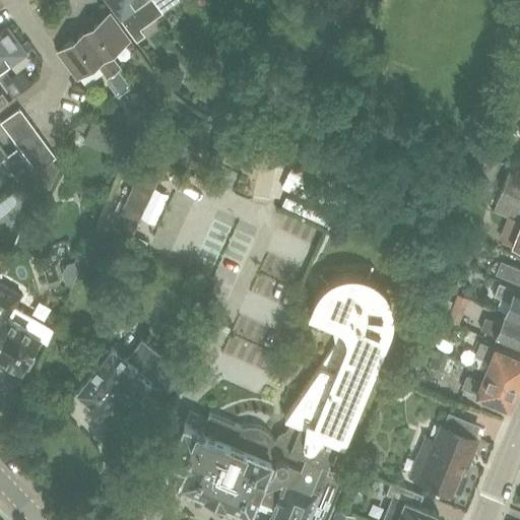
[(120,18),(120,17),(136,40),(144,34),(140,27),(161,12),(155,4),(151,0),(106,0),(113,8),(120,18)]
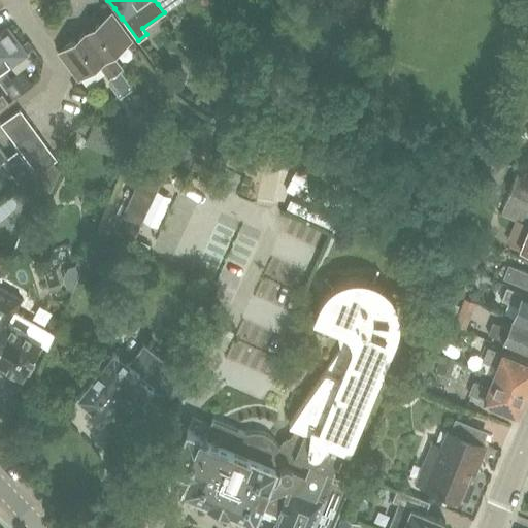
[(154,0),(164,12),(180,0),(154,0)]
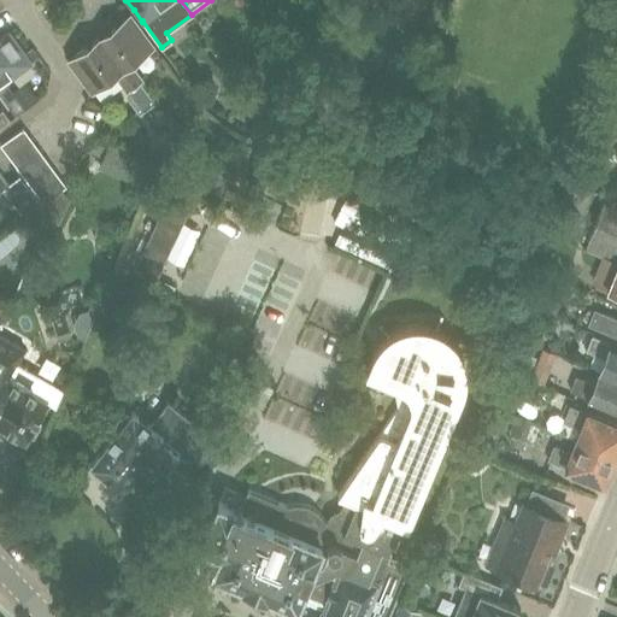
[(99,35),(134,84),(139,80),(141,78),(129,62),(151,45),(129,13),(99,35)]
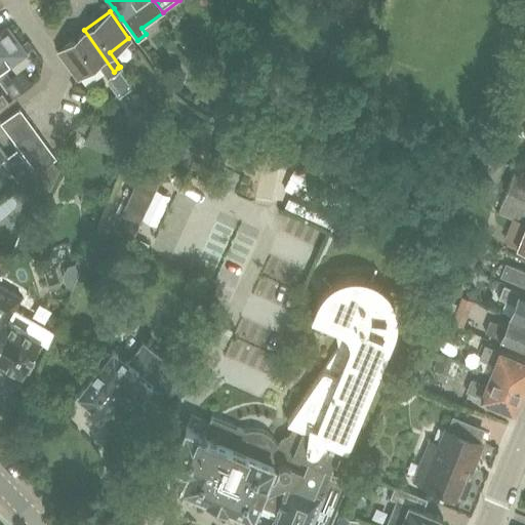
[(0,81),(12,98),(21,92),(4,69),(26,53),(6,26),(0,30),(0,81)]
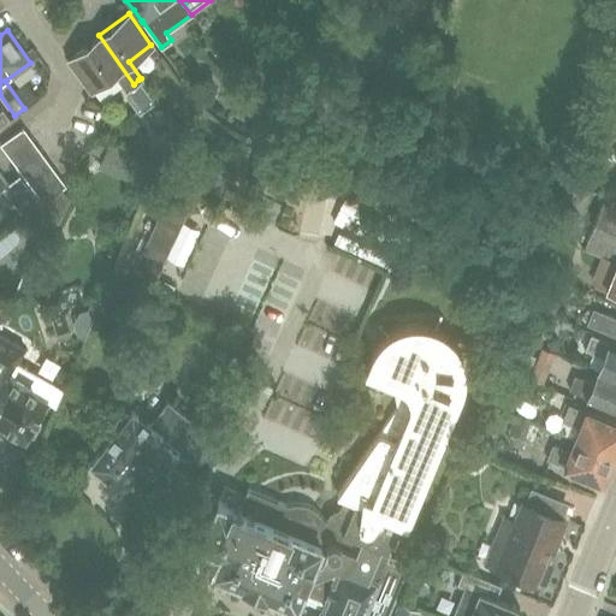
[(134,84),(99,35),(66,59),(88,92),(113,73),(126,89),(134,84)]
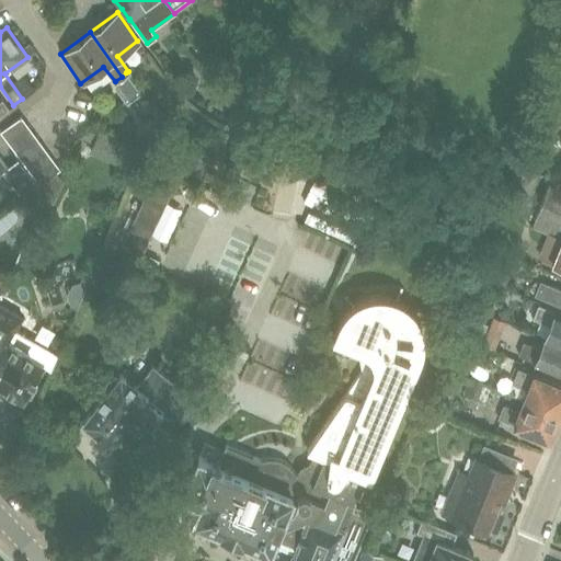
[(139,91),(126,72),(122,77),(115,81),(114,86),(126,101),(139,91)]
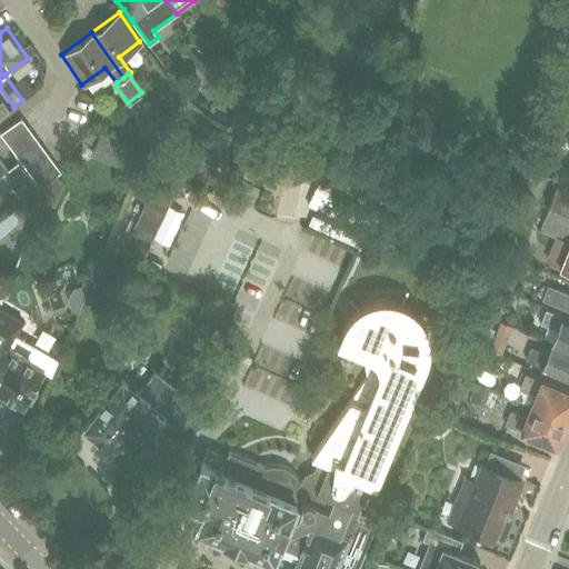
[(568,119),(568,109),(560,107),(548,137),(560,141),(568,119)]
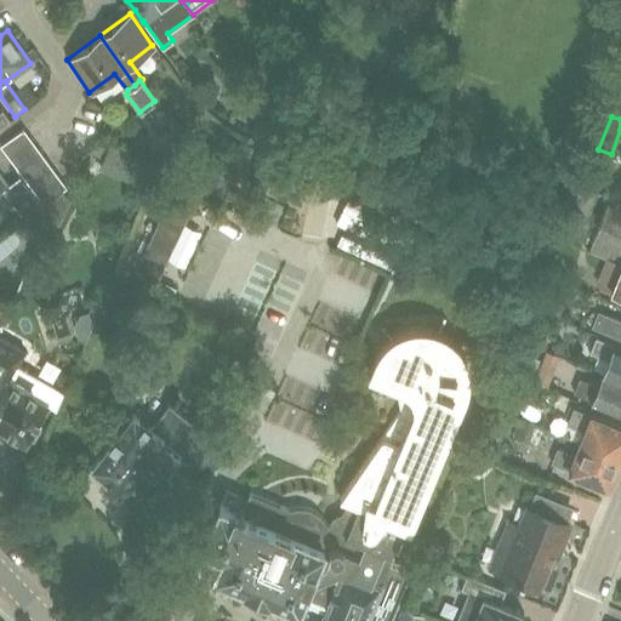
[(0,143),(0,146),(7,157),(32,140),(23,127),(0,143)]
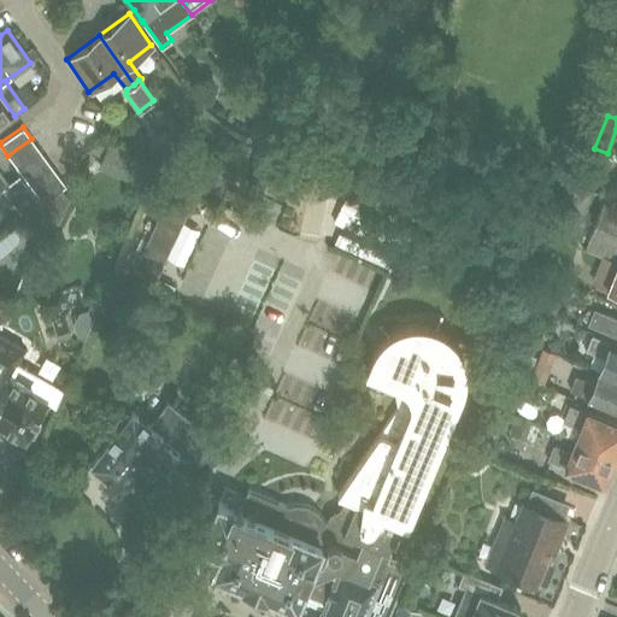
[(7,156),(16,168),(40,150),(31,139),(7,156)]
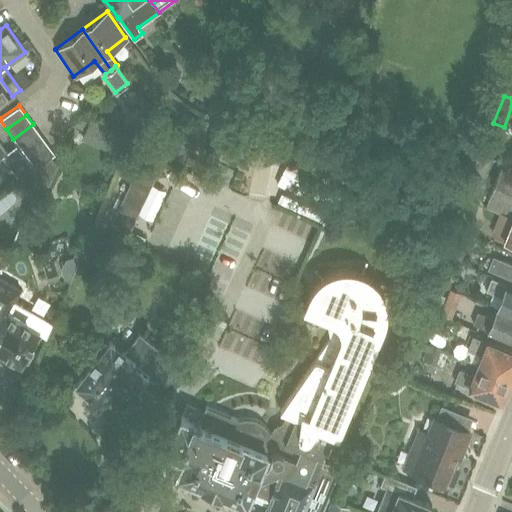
[(40,134),(33,124),(13,139),(20,149),(40,134)]
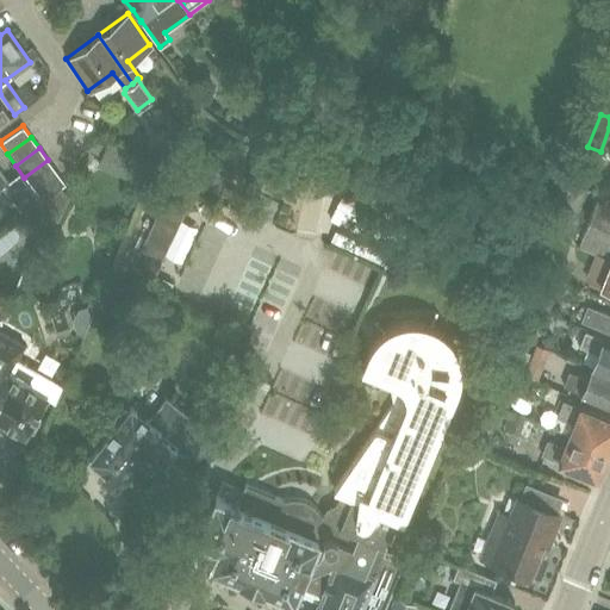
[(56,172),(48,160),(24,178),(32,188),(56,172)]
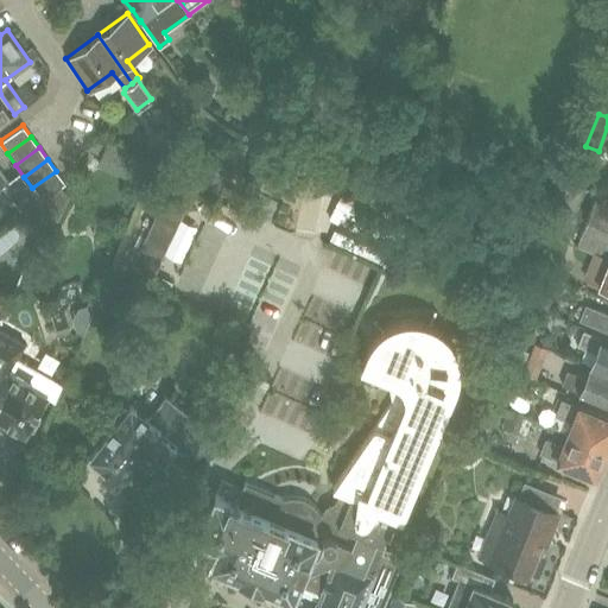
[(56,171),(32,188),(40,201),(65,183),(56,171)]
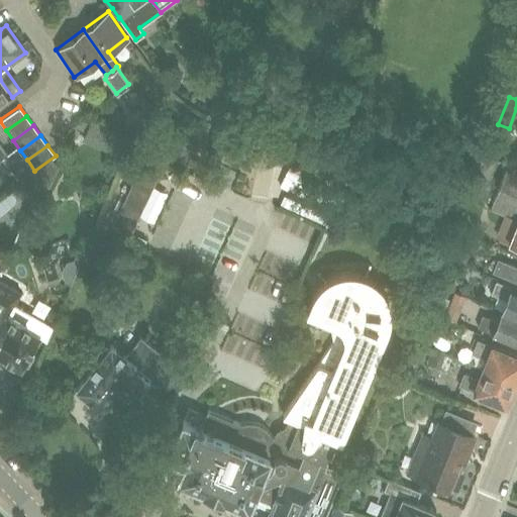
[(17,146),(6,154),(20,175),(31,167),(17,146)]
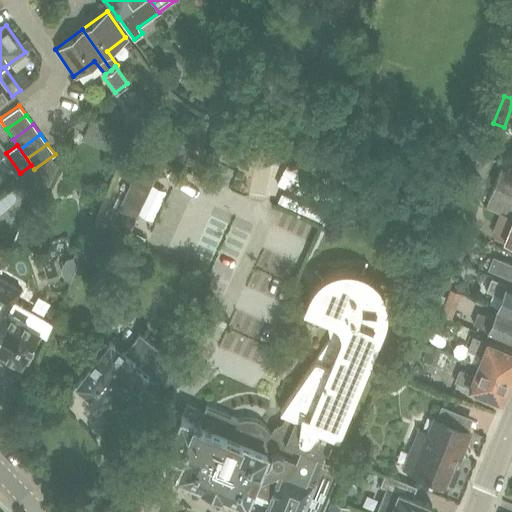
[(342,178),(290,154),(277,183),(328,207),(342,178)]
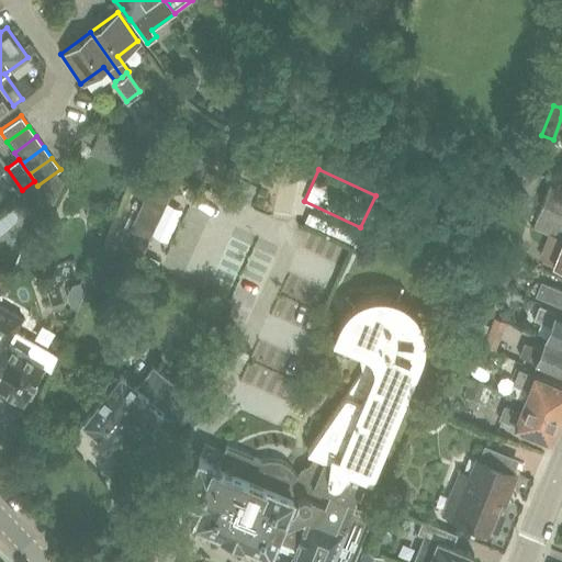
[(122,246),(142,255),(177,179),(175,178),(157,170),(146,194),(122,246)]
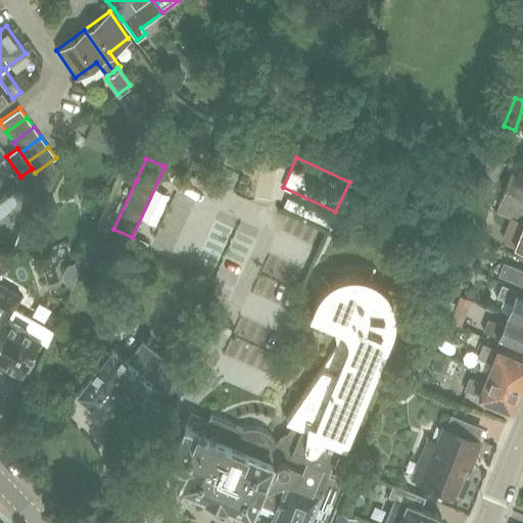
[(522,246),(522,167),(515,164),(496,210),(522,221),(522,224),(515,243),(522,246)]
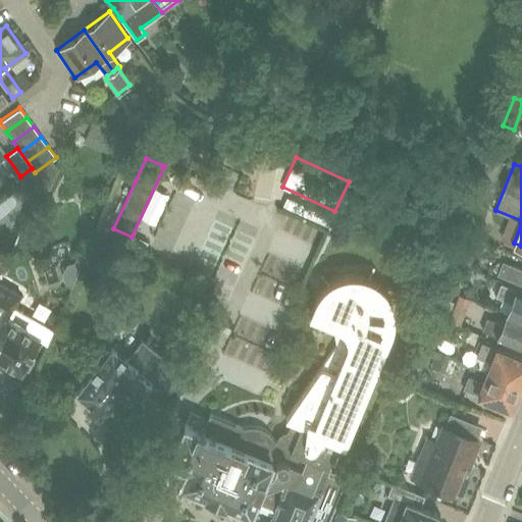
[(437,264),(457,272),(460,264),(449,259),(441,256),(437,264)]
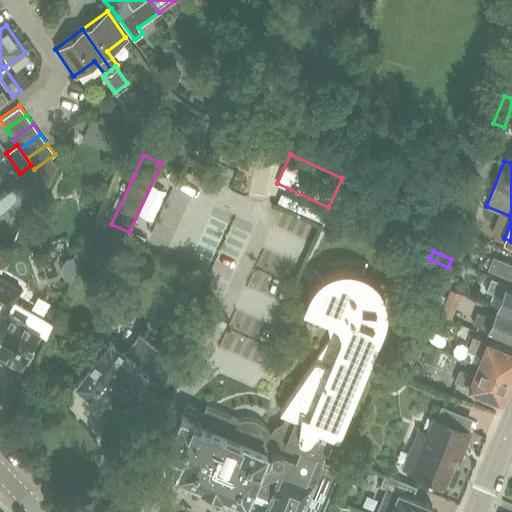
[(511,263),(493,256),(488,269),(511,278),(511,263)]
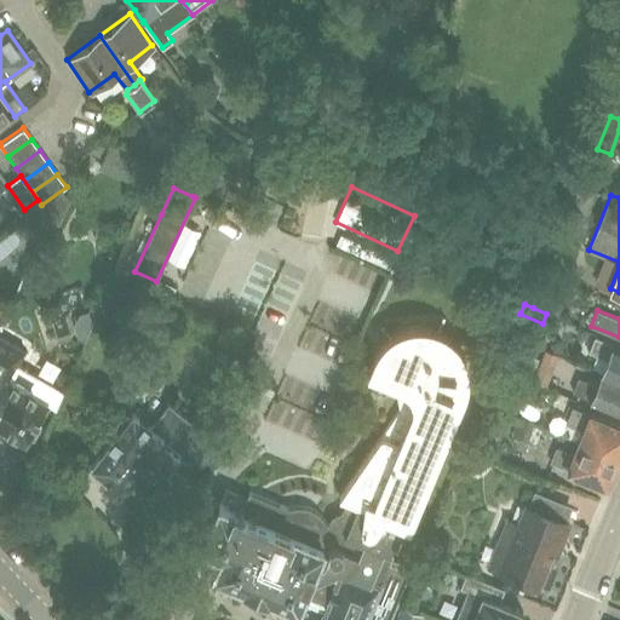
[(367,372),(395,384),(396,388),(397,400),(400,409),(395,417),(339,497),(356,504),(350,518),(345,529),(325,521),(323,518),(321,516),(320,514),(317,512),(315,510),(313,509),(309,507),(306,506),(304,506),(300,505),(298,505),(296,506),(293,506),(290,507),(250,491),(247,495),(241,512),(218,504),(202,544),(207,546),(206,549),(222,556),(214,572),(257,589),(299,607),(302,600),(304,601),(310,585),(308,585),(313,574),(338,584),(326,615),(325,614),(321,619),(390,619),(399,601),(411,569),(388,560),(402,522),(409,526),(465,390),(469,372),(466,365),(465,356),(457,342),(446,333),(431,326),(418,325),(405,327),(395,331),(388,337),(384,340),(379,345),(374,355),(367,372)]
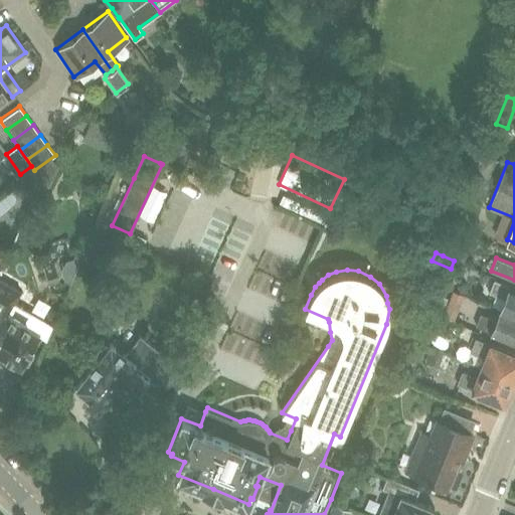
[(501,308),(514,313),(514,286),(494,278),(490,291),(505,298),(501,308)]
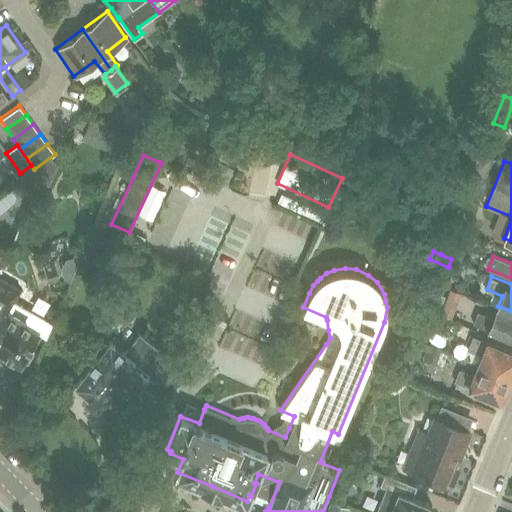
[(0,277),(0,353),(7,358),(6,363),(13,367),(17,364),(20,366),(22,362),(27,363),(33,353),(30,349),(39,332),(6,313),(20,289),(0,277)]
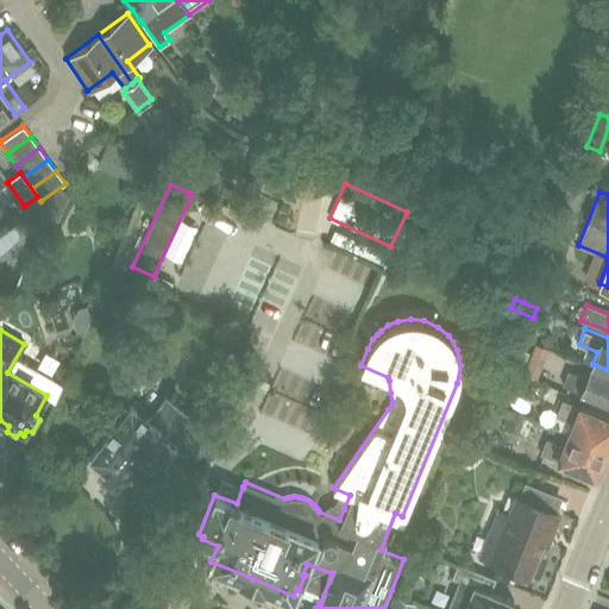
[(525,353),(496,341),(490,356),(519,368),(525,353)]
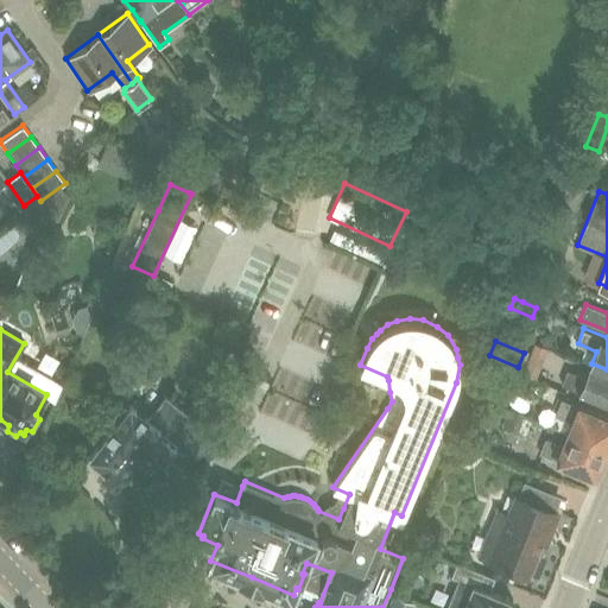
[(540,366),(526,361),(521,372),(534,378),(540,366)]
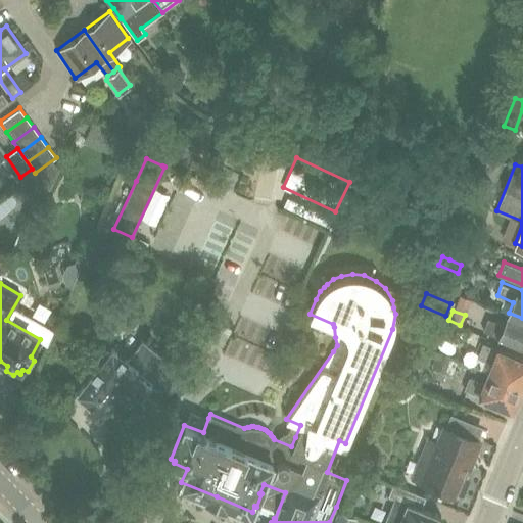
[(522,318),(509,313),(505,324),(488,318),(483,329),(488,331),(522,345),(522,318)]
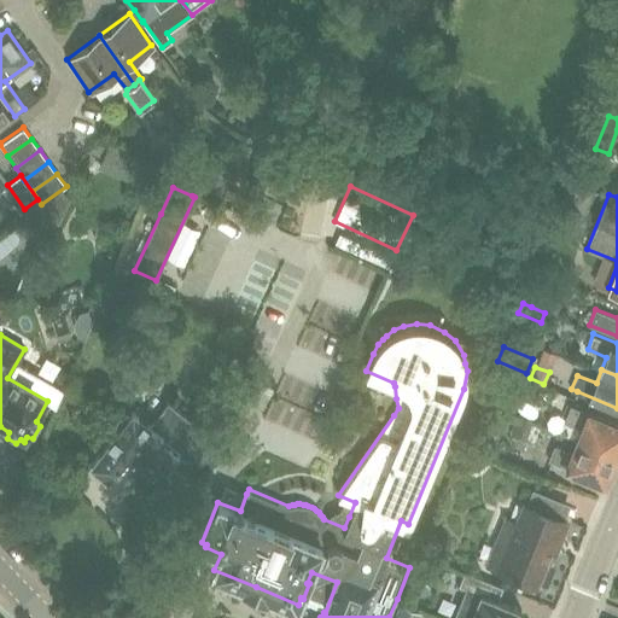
[(133,410),(91,464),(138,501),(175,455),(180,449),(190,459),(191,458),(202,461),(205,464),(214,441),(233,389),(217,383),(203,429),(170,402),(169,402),(151,425),(133,410)]
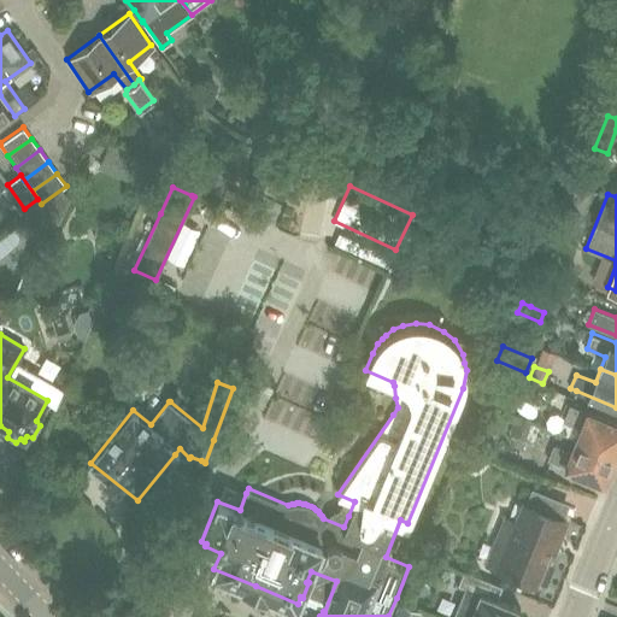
[(577,439),(615,453),(616,448),(616,422),(570,404),(565,419),(582,427),(577,439)]
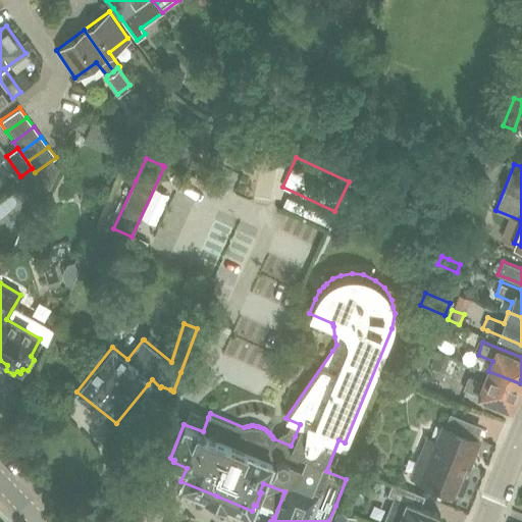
[(450,357),(436,352),(430,366),(444,371),(450,357)]
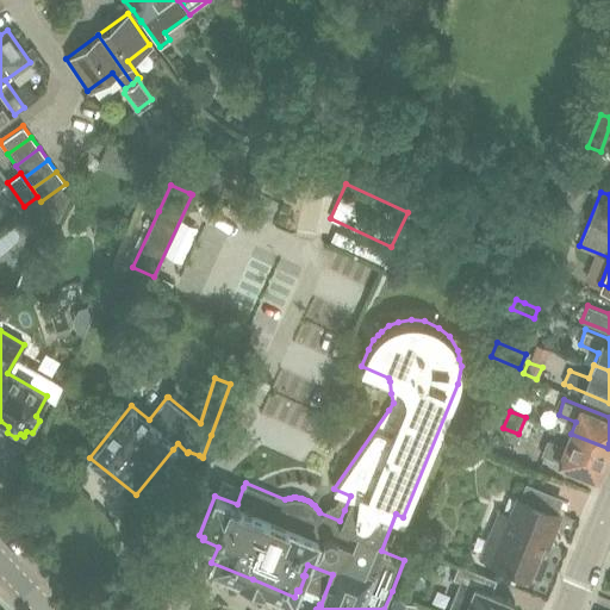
[(608,448),(571,434),(566,447),(548,440),(542,454),(597,475),(608,448)]
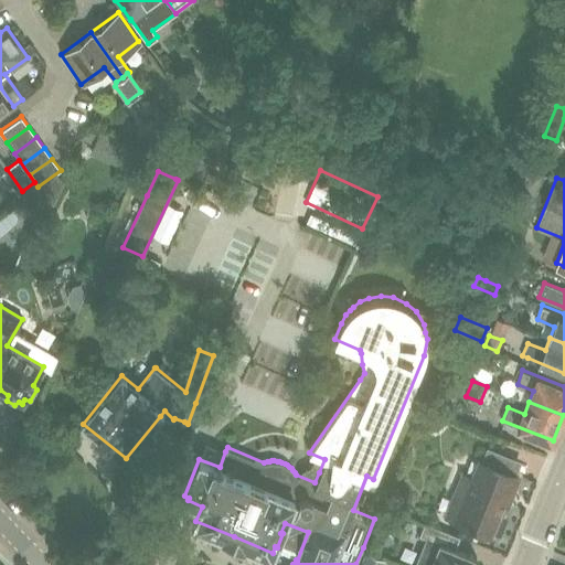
[(454,490),(443,516),(455,522),(456,519),(492,533),(509,493),(512,496),(520,476),(516,475),(523,459),(488,446),(482,460),(480,460),(473,476),(461,470),(454,490)]
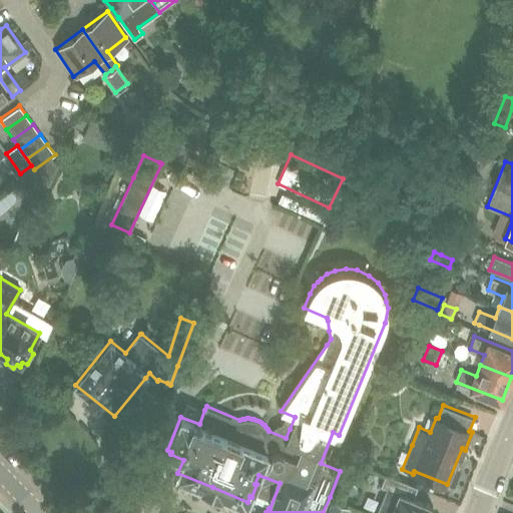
[(407,495),(411,484),(409,484),(387,475),(383,485),(387,487),(376,512),(430,512),(434,506),(407,495)]
